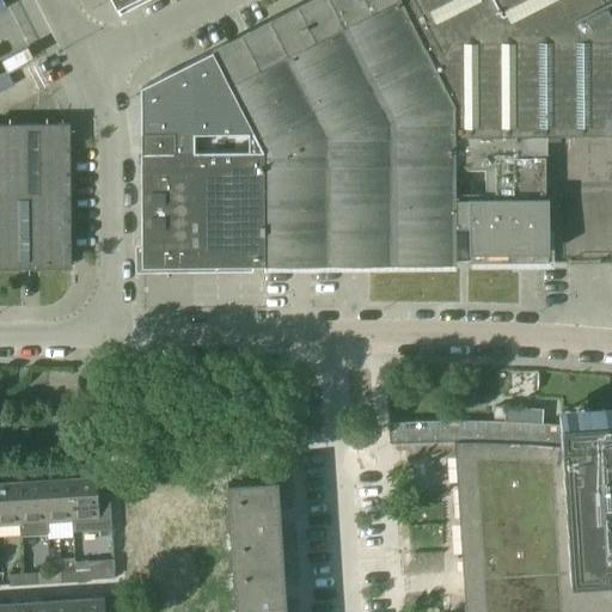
[(111,0),(118,13),(142,0),(111,0)]
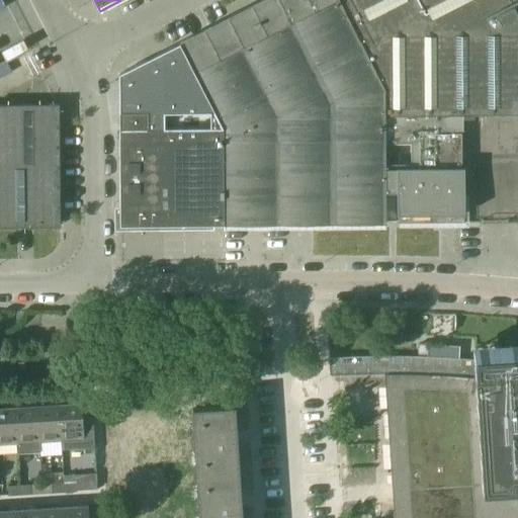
[(263,0),(179,44),(223,128),(223,225),(385,224),(384,192),(384,88),(338,0),(263,0)]
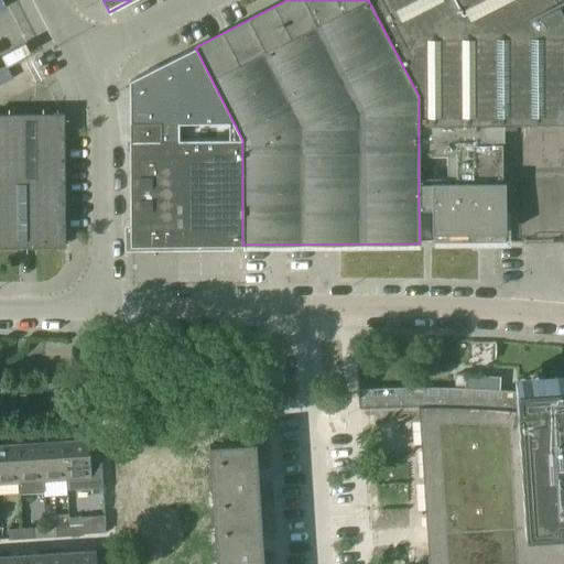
[(563,0),(368,0),(419,96),(419,209),(433,209),(433,243),(503,242),(503,125),(507,125),(507,130),(514,130),(514,125),(563,123),(563,0)]
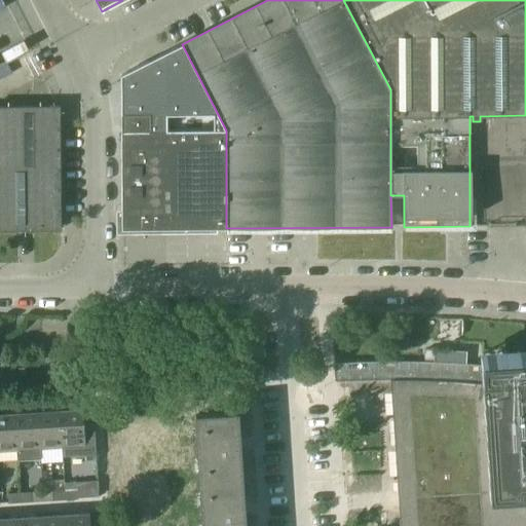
[(120,75),(120,132),(226,130),(182,44),(120,75)]
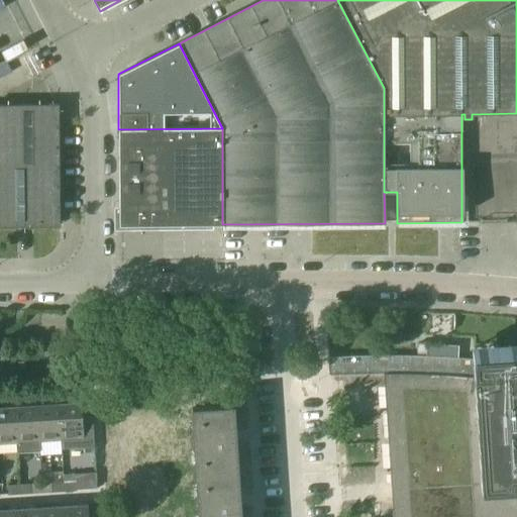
[(222,128),(118,129),(119,225),(222,224),(222,128)]
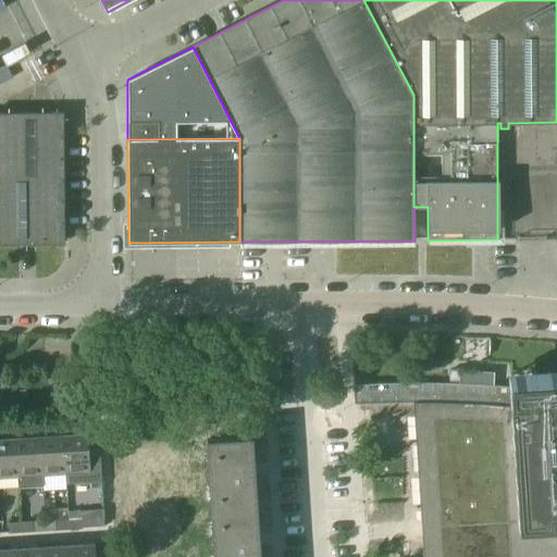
[(556,556),(556,371),(509,374),(509,387),(487,385),(471,384),(447,383),(426,383),(412,383),(394,383),(371,384),(353,385),(354,405),(358,405),(368,404),(379,404),(391,404),(412,404),(421,532),(422,556),(556,556)]
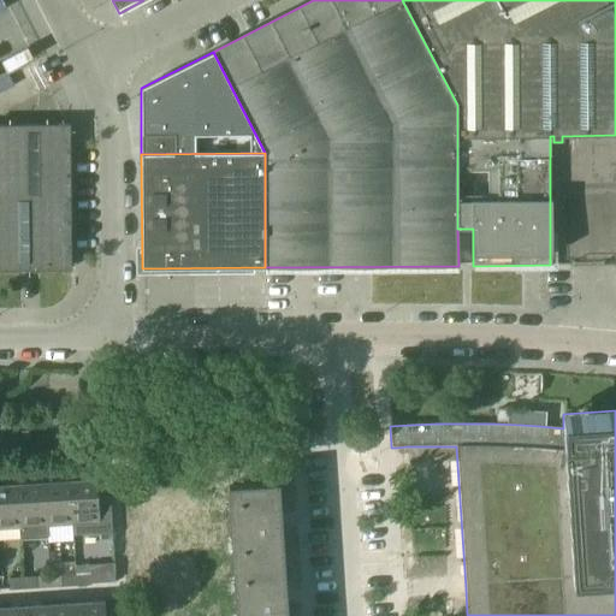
[(92,480),(69,481),(72,525),(94,522),(95,534),(112,533),(108,479),(92,480)]
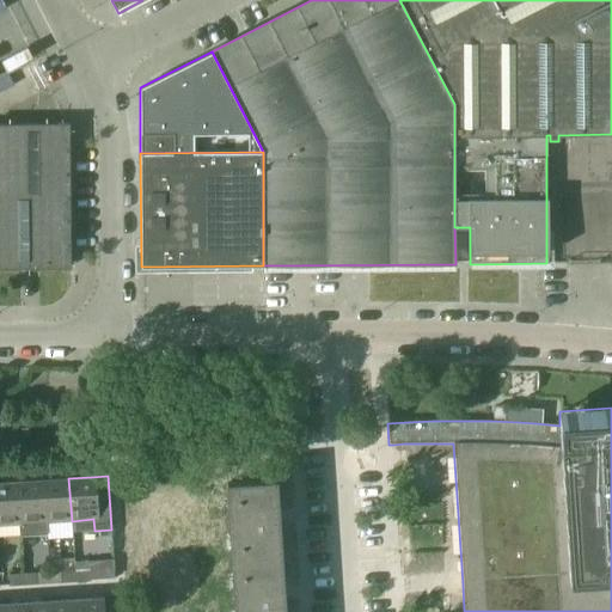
[(68,478),(43,481),(46,522),(72,521),(68,478)]
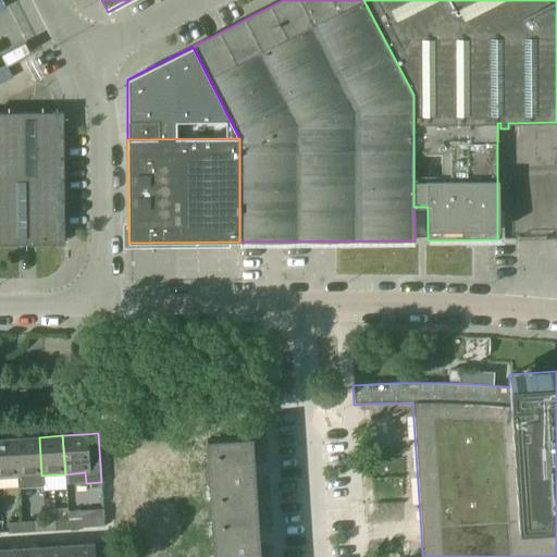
[(206,440),(210,497),(210,508),(256,506),(251,436),(206,440)]
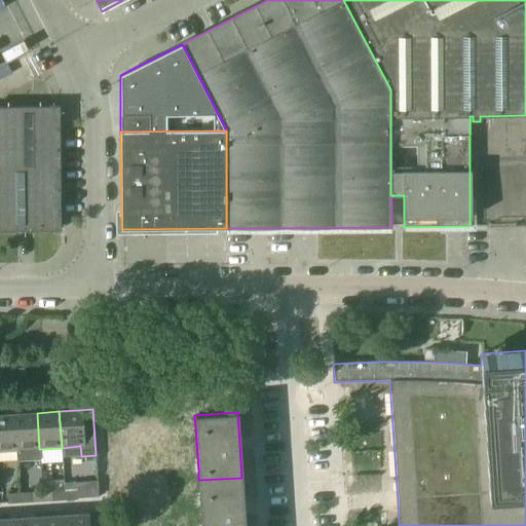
[(40,459),(39,449),(37,413),(14,414),(17,450),(17,460),(40,459)]
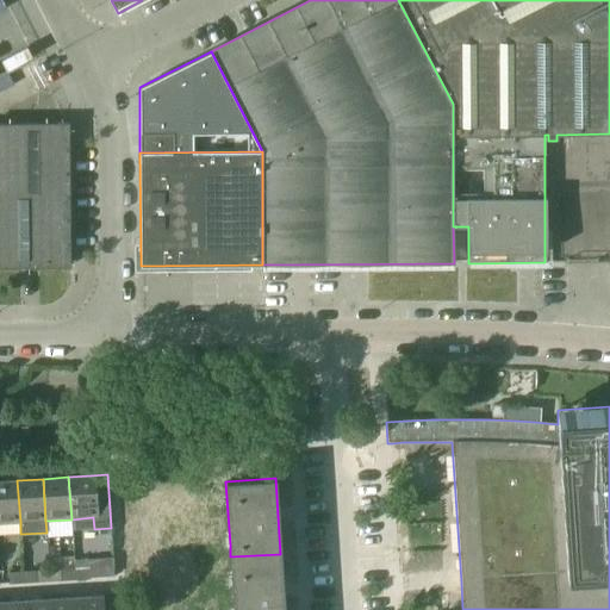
[(17,480),(0,480),(0,523),(20,522),(17,480)]
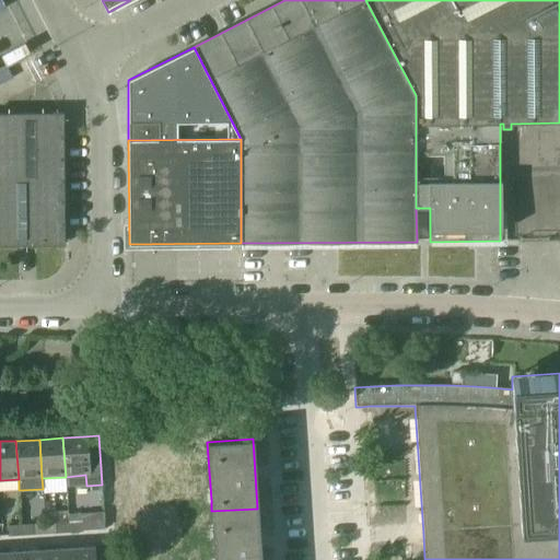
[(260,559),(257,509),(211,511),(214,559),(260,559)]
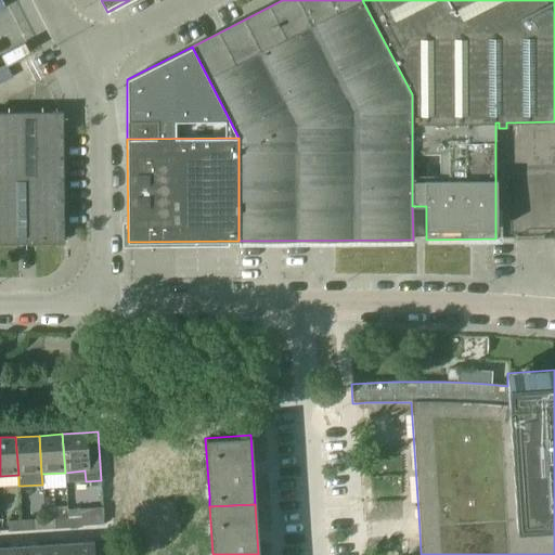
[(81,517),(68,518),(68,527),(81,527),(81,517)]
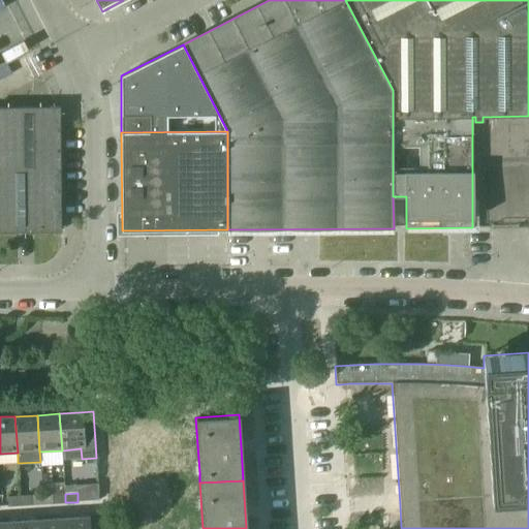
[(52,503),(65,502),(65,494),(52,495),(52,503)]
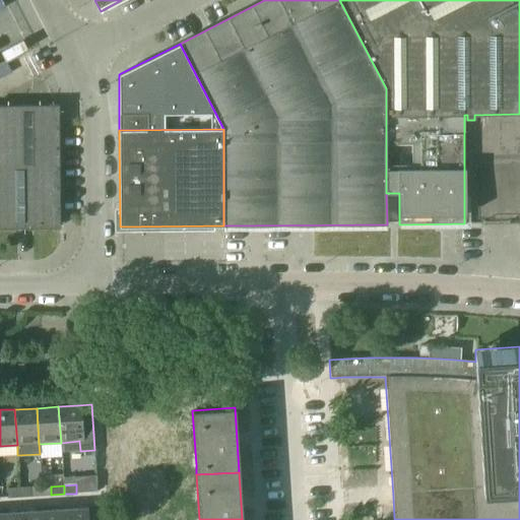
[(7,498),(20,497),(20,488),(7,489),(7,498)]
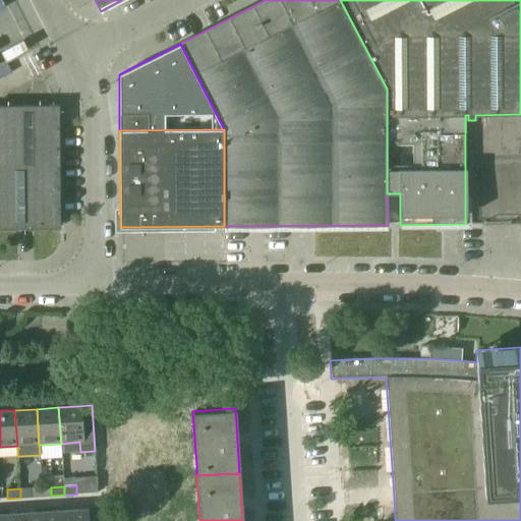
[(33,488),(20,488),(20,498),(34,497),(33,488)]
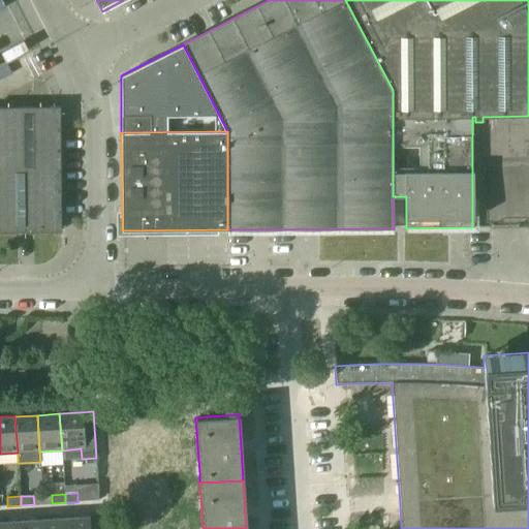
[(90,528),(90,517),(66,519),(66,528),(90,528)]
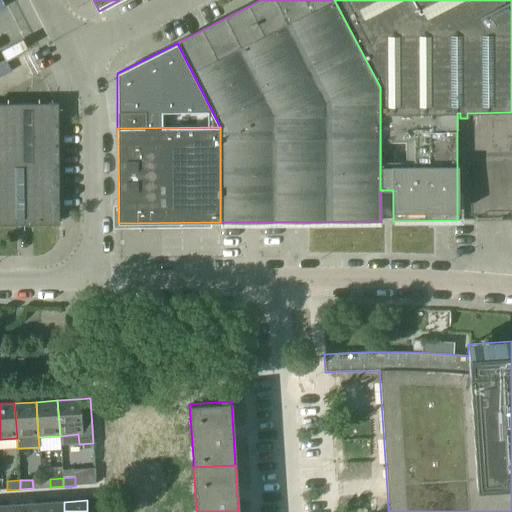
[(97,511),(96,500),(87,500),(87,511),(97,511)]
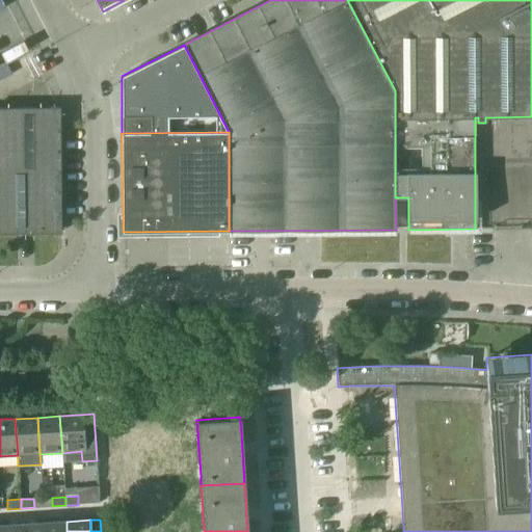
[(67,531),(67,522),(45,523),(45,531),(67,531)]
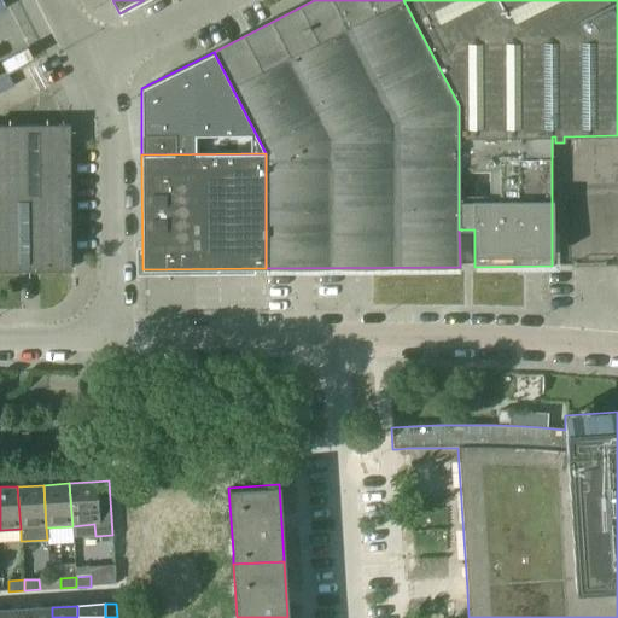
[(52,617),(52,607),(25,608),(25,617),(52,617)]
